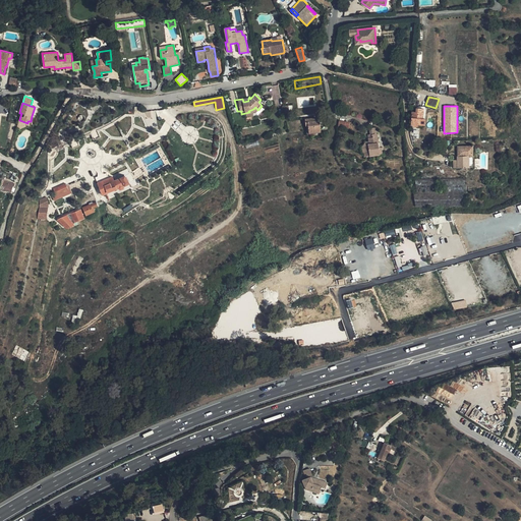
[(249,112),(241,114),(242,117),(255,115),(256,116),(261,113),(257,110),(255,107),(253,109),(248,111),(249,112)]
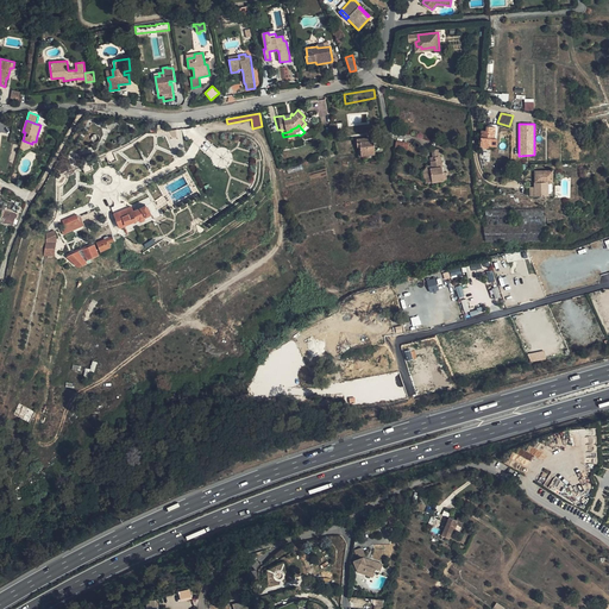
[(495,138),(495,127),(487,126),(487,131),(482,131),(481,148),(488,148),(488,145),(496,146),(497,138),(495,138)]
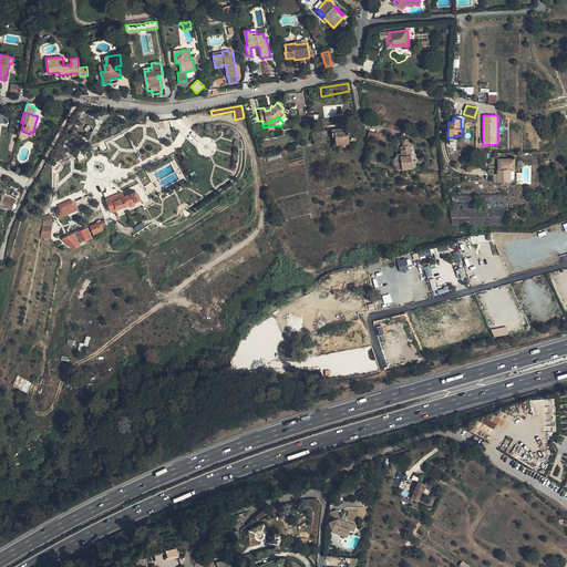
[(343,129),(332,130),(332,131),(330,131),(330,134),(332,133),(333,136),(336,136),(337,145),(349,144),(348,131),(343,132),(343,129)]
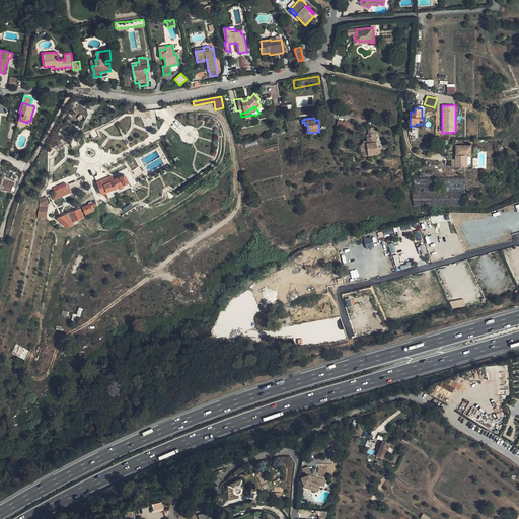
[(27,121),(27,123),(19,120),(17,128),(20,129),(26,126),(29,125),(30,122),(27,121)]
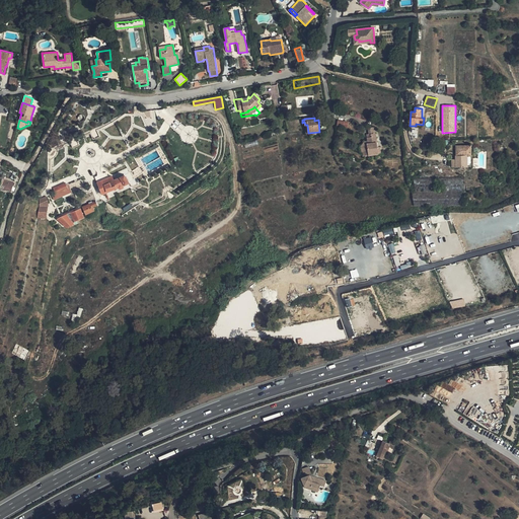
[(375,127),(368,128),(369,134),(367,135),(368,143),(367,144),(365,147),(365,149),(363,152),(364,156),(379,154),(375,127)]
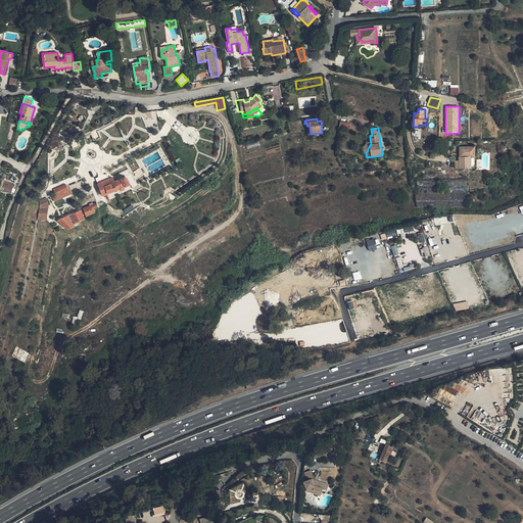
[(363,149),(364,153),(366,153),(368,150),(368,148),(370,145),(371,144),(371,142),(368,143),(363,149)]
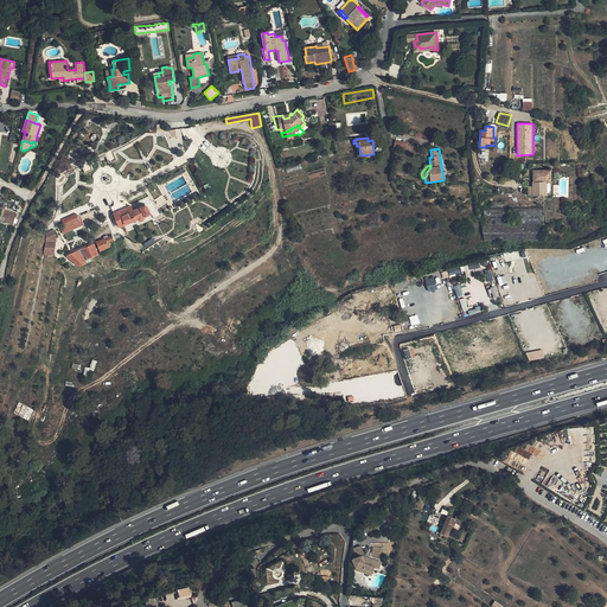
[(550,171),(534,171),(534,183),(532,183),(532,186),(529,186),(529,196),(547,195),(547,181),(550,181),(550,171)]
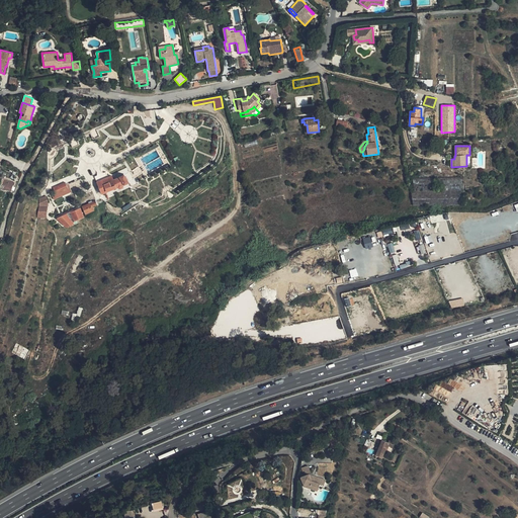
[(0,174),(14,180),(17,173),(0,166),(0,174)]
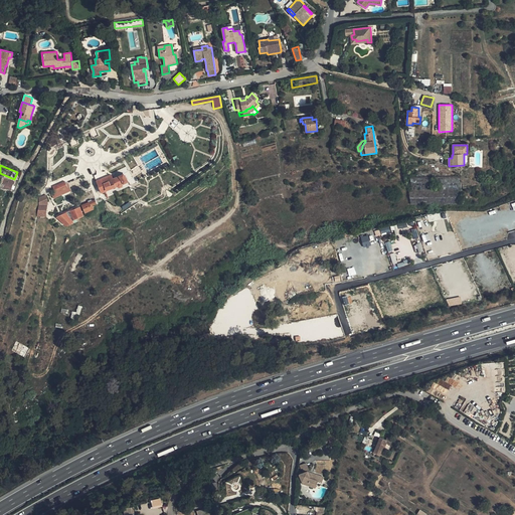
[(98,181),(97,181),(102,193),(126,182),(123,174),(113,179),(111,175),(108,176),(106,172),(96,176),(98,181)]
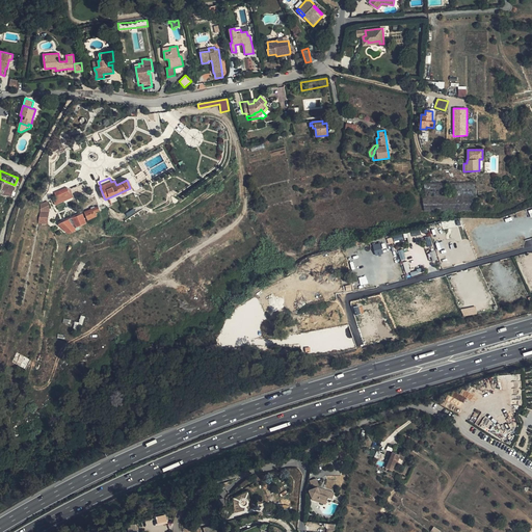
[(423,198),(423,211),(473,210),(472,183),(460,184),(460,188),(471,188),(471,193),(463,193),(463,201),(464,201),(464,205),(458,205),(458,195),(434,195),(434,193),(441,193),(441,184),(425,184),(425,198),(423,198)]
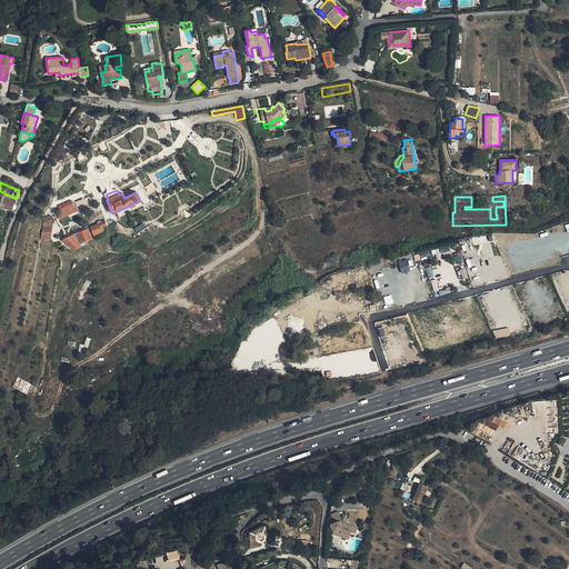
[(2,208),(12,210),(15,203),(16,203),(17,201),(6,197),(3,203),(2,208)]
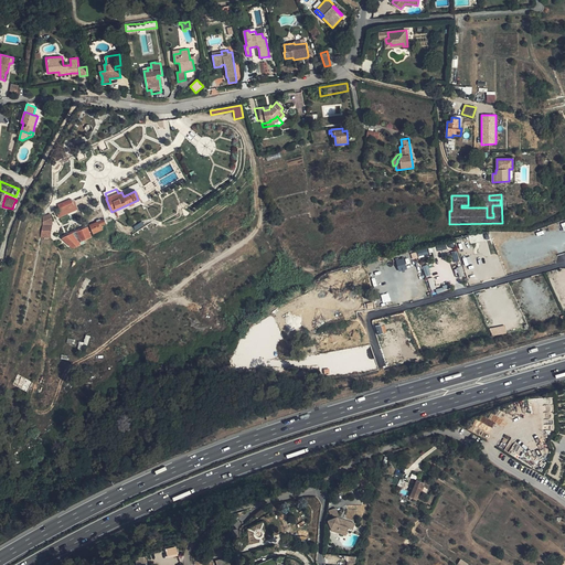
[(72,199),(59,204),(59,219),(78,210),(72,199)]
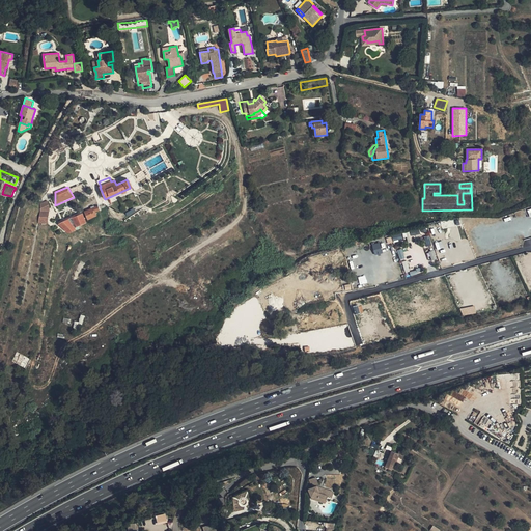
[(50,202),(40,201),(37,223),(47,224),(50,202)]
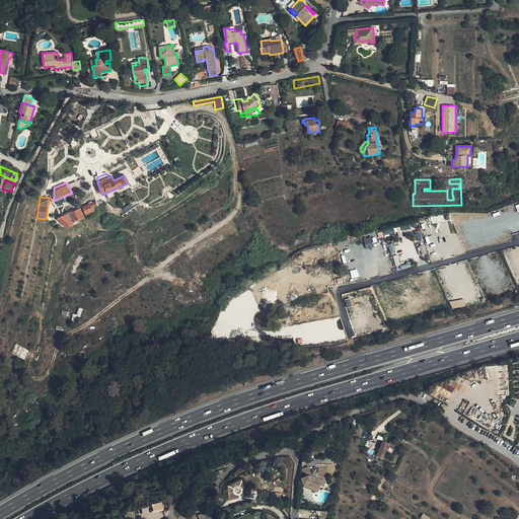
[(95,201),(82,206),(86,214),(92,212),(91,208),(97,206),(95,201)]
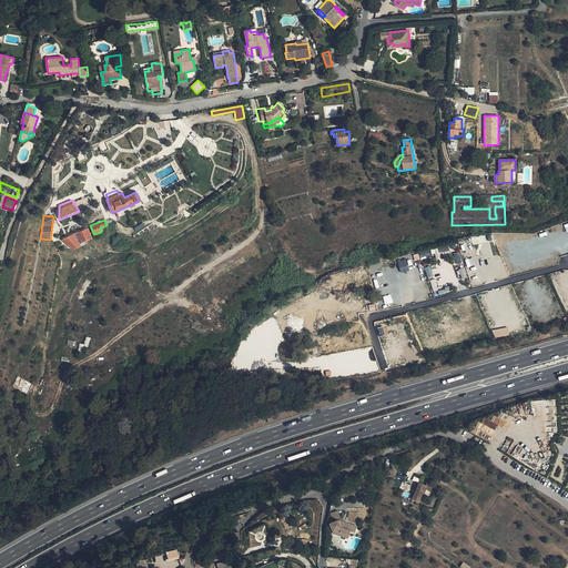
[(85,227),(75,232),(79,241),(90,236),(85,227)]
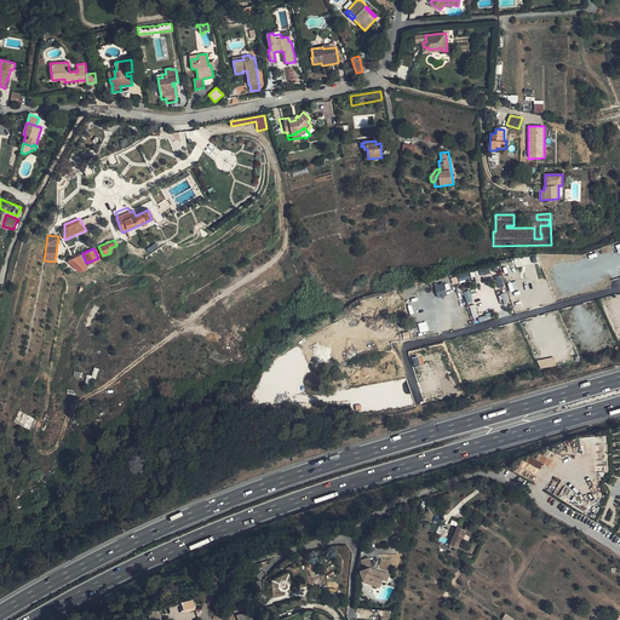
[(75,257),(67,262),(79,271),(87,265),(75,257)]
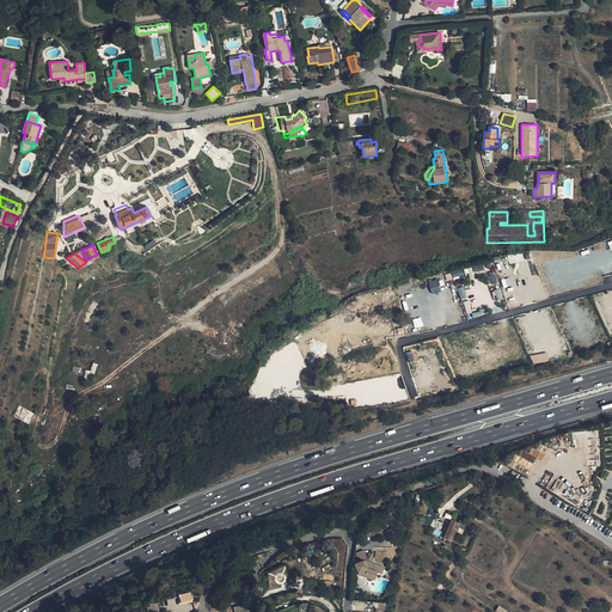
[(429,282),(432,294),(441,292),(438,280),(429,282)]
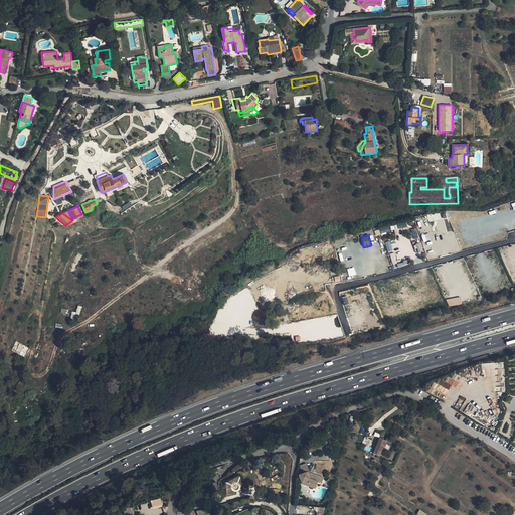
[(354,268),(347,269),(349,276),(355,275),(354,268)]
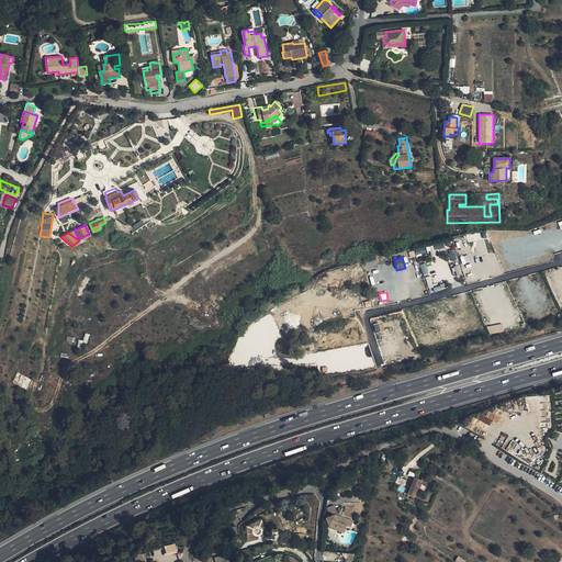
[(487,327),(489,335),(504,332),(502,323),(487,327)]
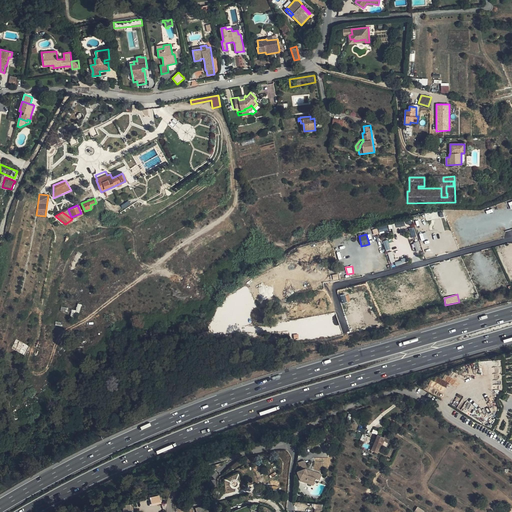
[(24,355),(29,346),(16,339),(11,348),(24,355)]
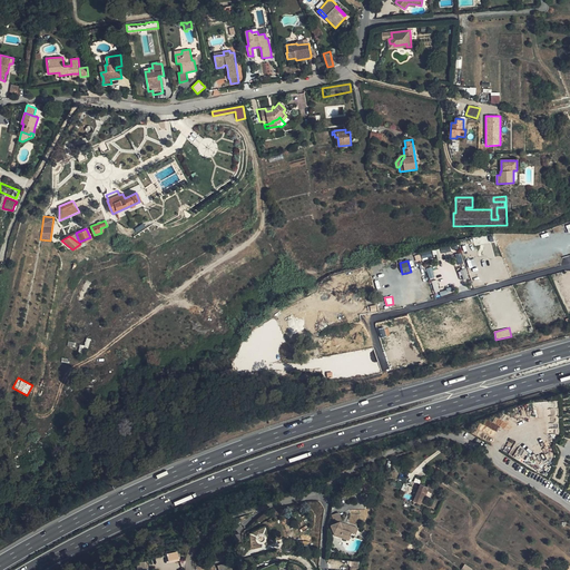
[(504,429),(507,423),(495,416),(492,422),(488,420),(484,425),(497,432),(499,426),(504,429)]
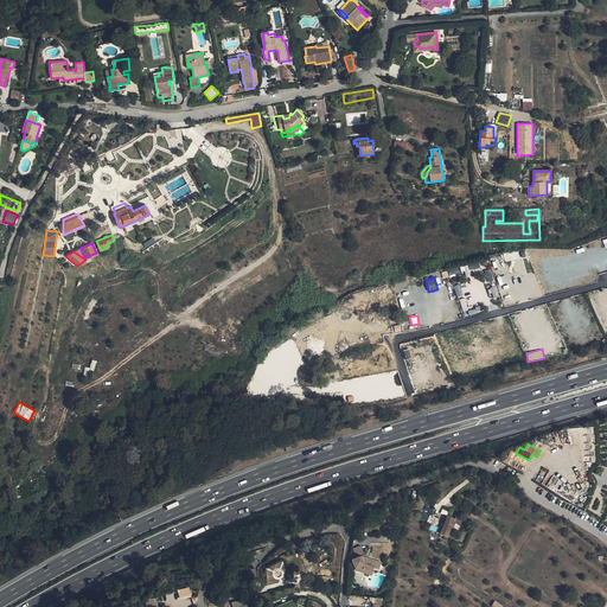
[(457,523),(460,525),(464,518),(457,516),(455,518),(449,516),(445,523),(443,526),(441,534),(448,537),(451,530),(453,530),(457,523)]
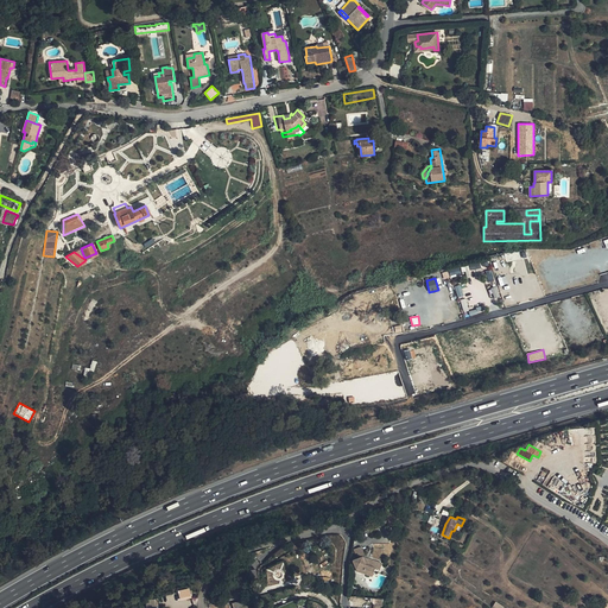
[(382,563),(369,559),(368,565),(366,564),(363,558),(366,558),(362,548),(354,550),(358,558),(353,561),(356,569),(356,570),(373,576),(375,568),(380,569),(382,563)]
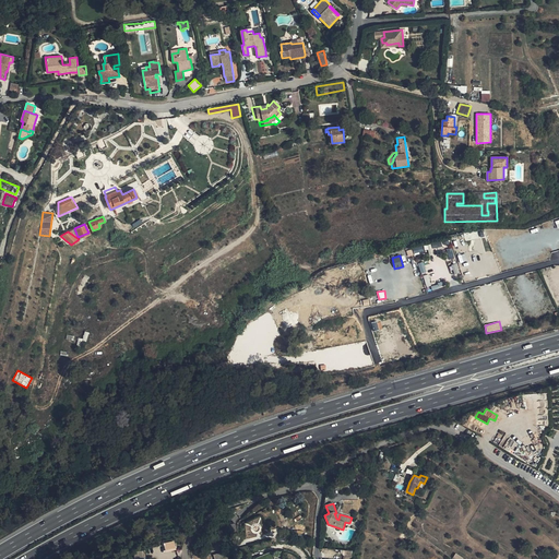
[(167,551),(177,549),(175,542),(165,544),(167,551)]
